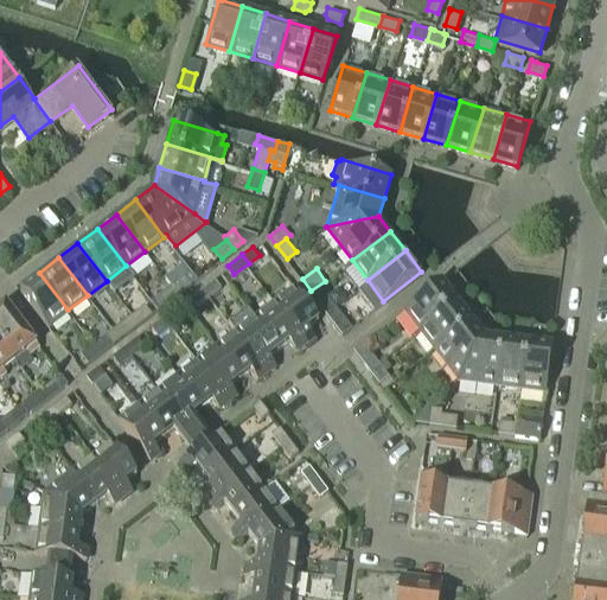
[(168,282),(177,292),(190,282),(183,272),(168,282)]
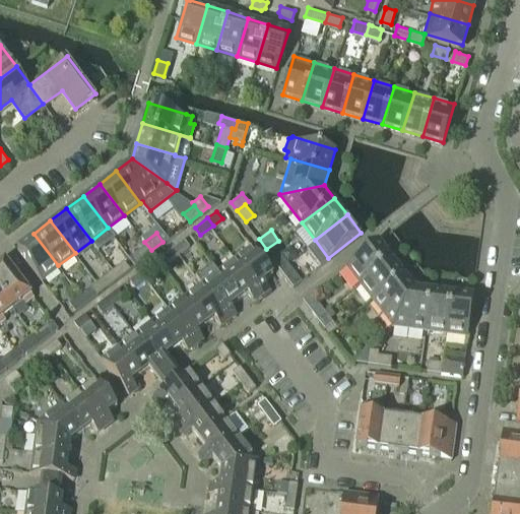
[(42,278),(58,265),(34,234),(17,246),(42,278)]
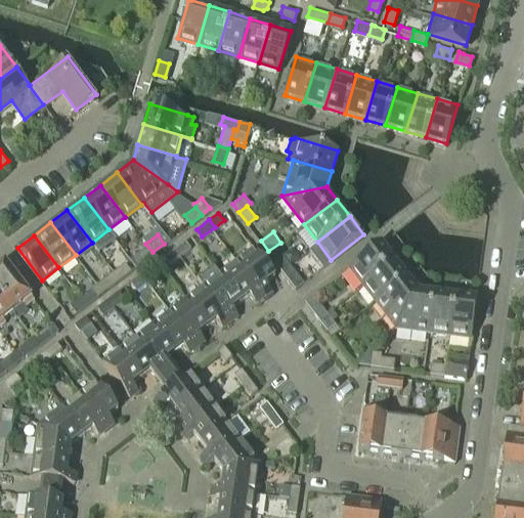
[(185,238),(174,246),(179,253),(190,245),(185,238)]
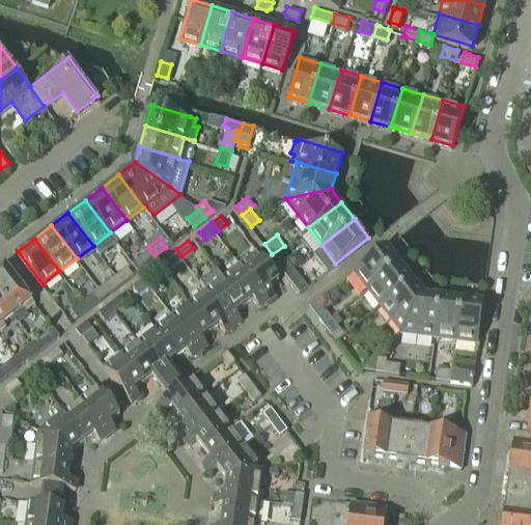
[(368,287),(401,263),(388,245),(355,270),(368,287)]
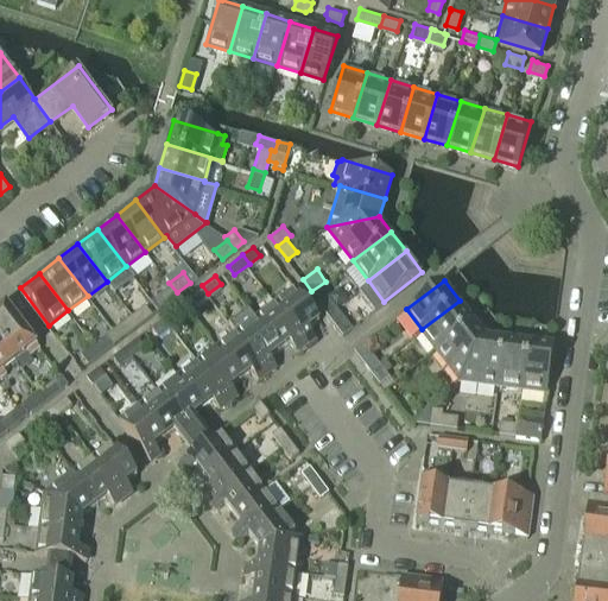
[(158,308),(177,292),(169,283),(150,297),(158,308)]
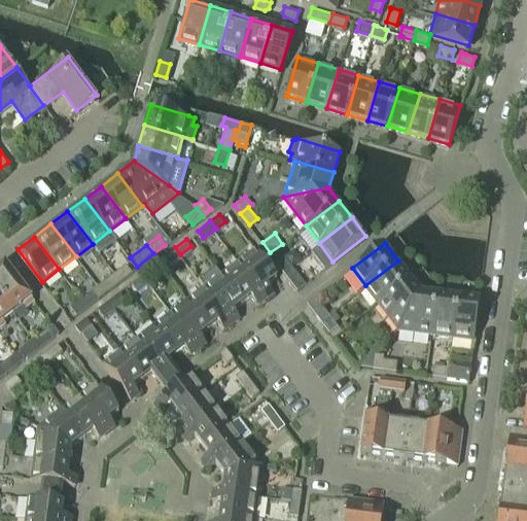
[(239,258),(266,294),(273,288),(268,281),(277,274),(256,246),(239,258)]
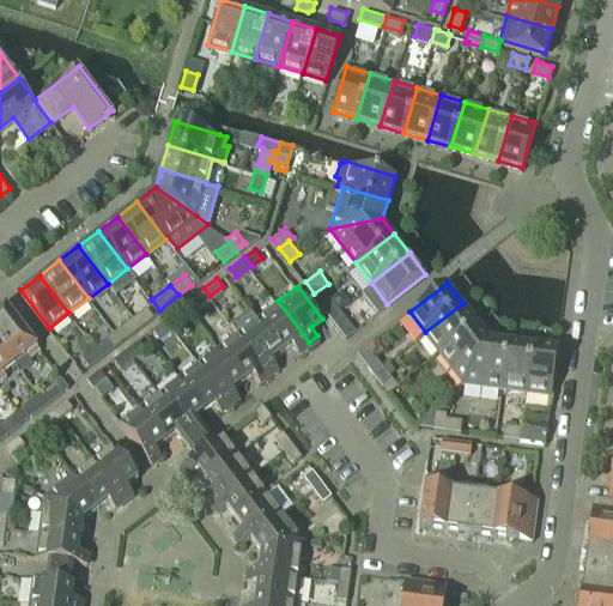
[(204,288),(190,297),(198,305),(210,296),(204,288)]
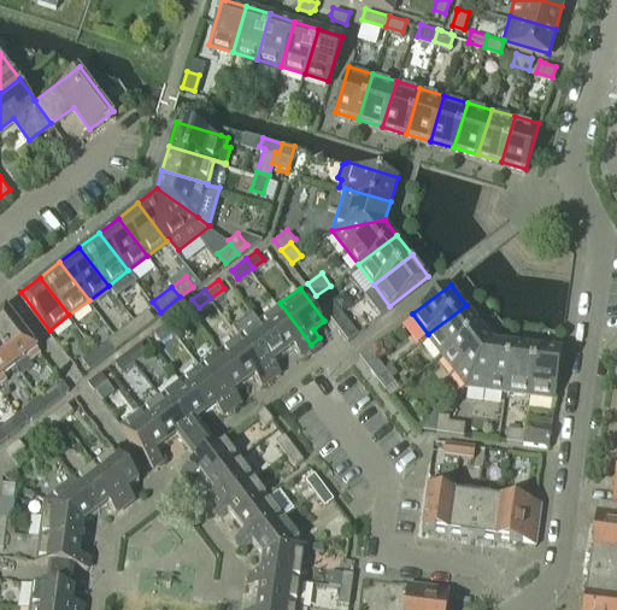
[(331,317),(341,310),(331,298),(322,305),(331,317)]
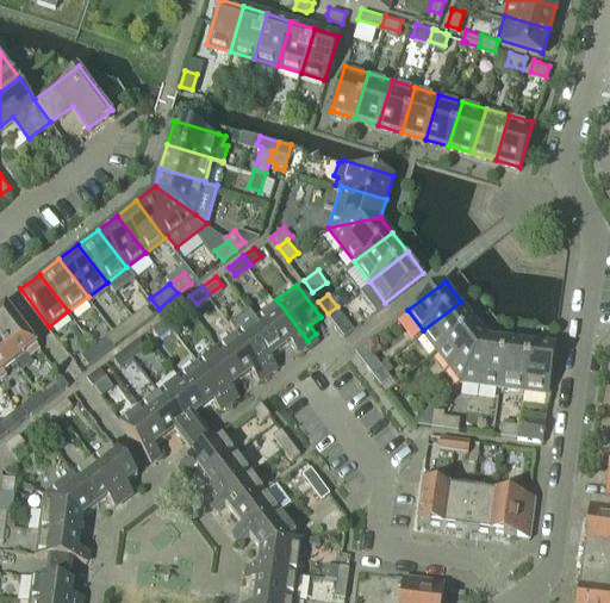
[(298,348),(307,341),(277,299),(257,315),(281,347),(292,340),(298,348)]
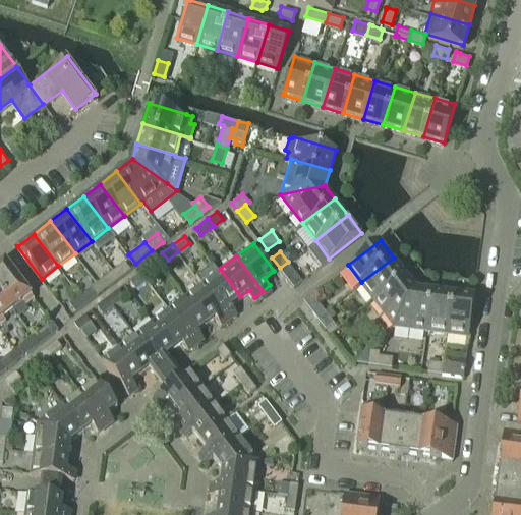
[(4,258),(0,260),(0,288),(12,305),(21,298),(24,302),(34,295),(4,258)]
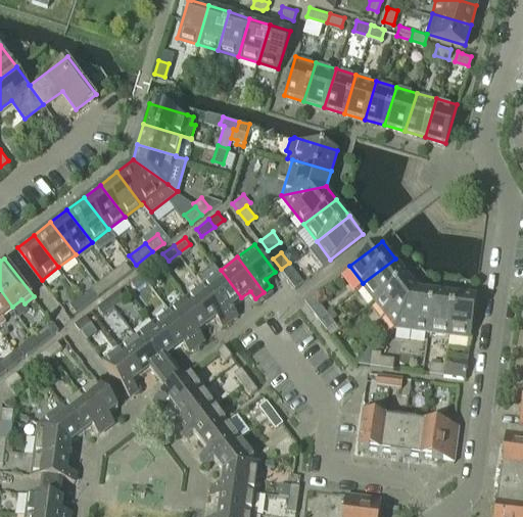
[(375,299),(408,276),(395,259),(363,283),(375,299)]
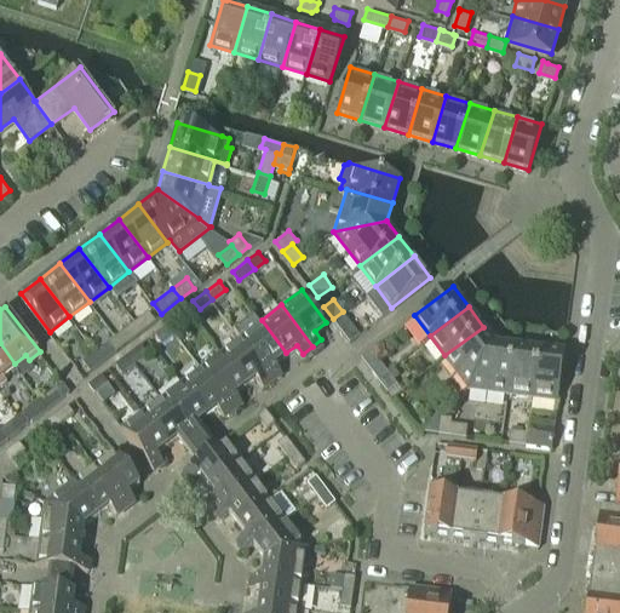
[(133,319),(141,328),(155,318),(148,308),(133,319)]
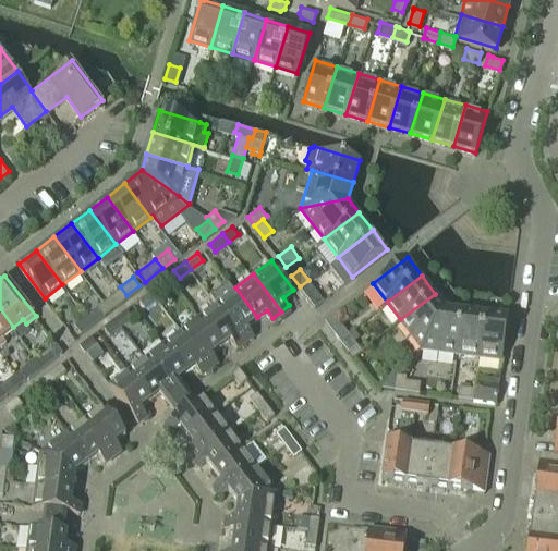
[(149,289),(156,297),(168,288),(161,280),(149,289)]
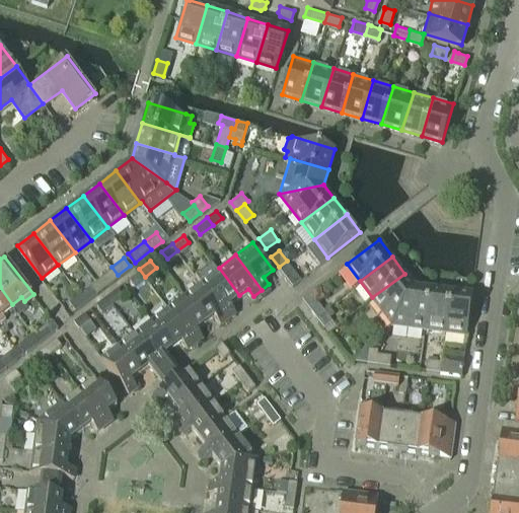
[(239,295),(219,268),(218,269),(211,261),(195,272),(202,281),(201,281),(228,315),(235,309),(230,302),(239,295)]
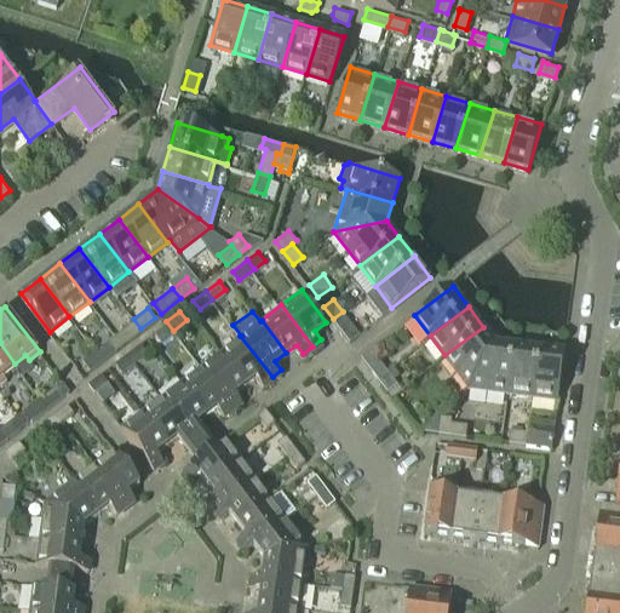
[(359,331),(349,319),(343,311),(333,319),(339,327),(349,339),(359,331)]
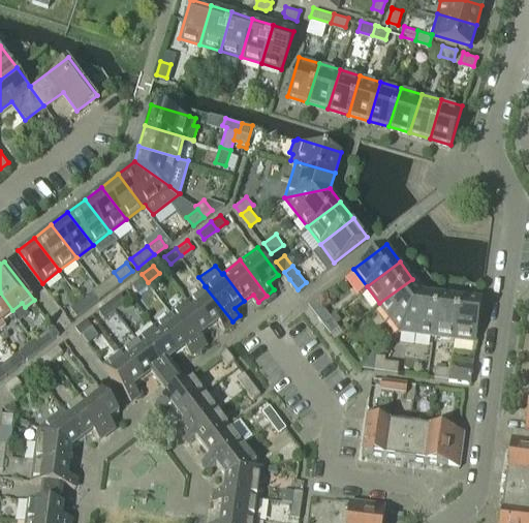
[(103,293),(120,280),(114,272),(97,284),(103,293)]
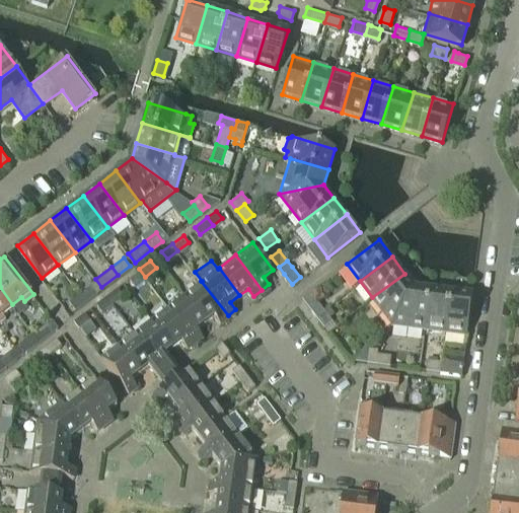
[(135,284),(145,277),(139,269),(129,277),(135,284)]
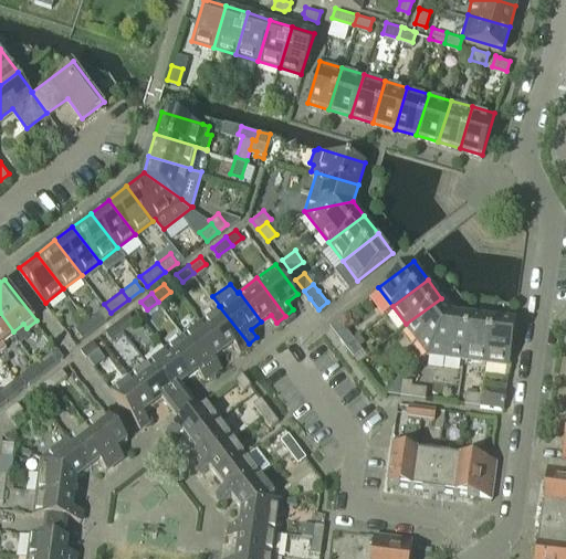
[(428,354),(451,312),(441,298),(406,324),(428,354)]
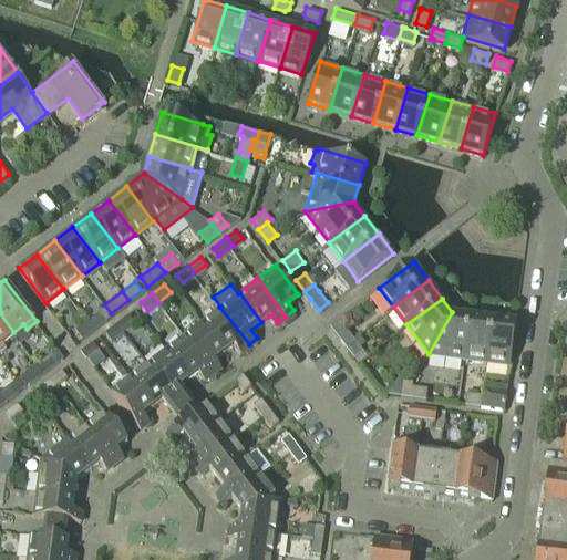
[(92,328),(111,313),(104,304),(85,319),(92,328)]
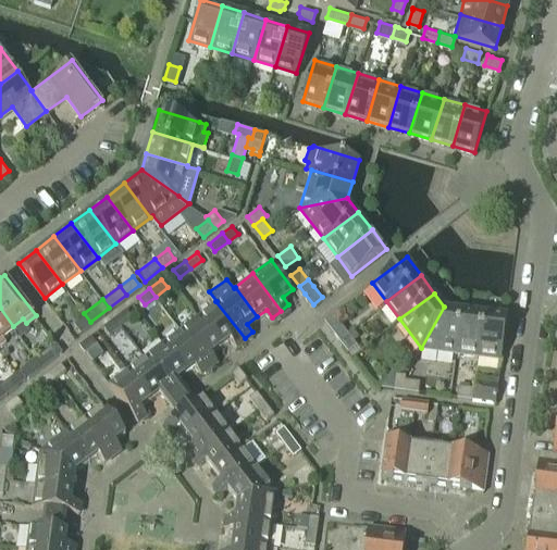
[(236,345),(245,338),(215,301),(198,314),(221,344),(231,337),(236,345)]
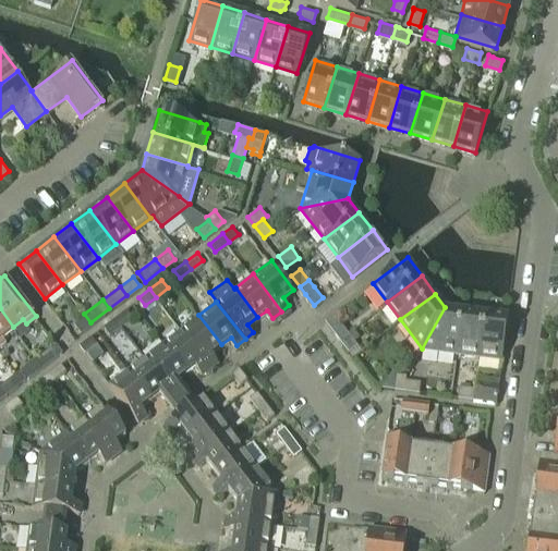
[(114,316),(120,323),(132,315),(126,306),(114,316)]
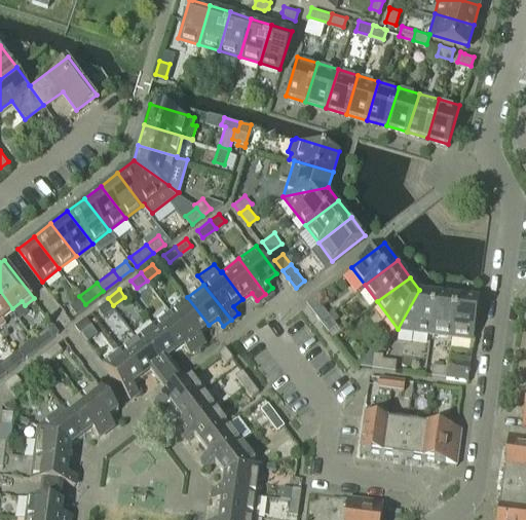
[(430,333),(436,293),(419,290),(398,329),(430,333)]
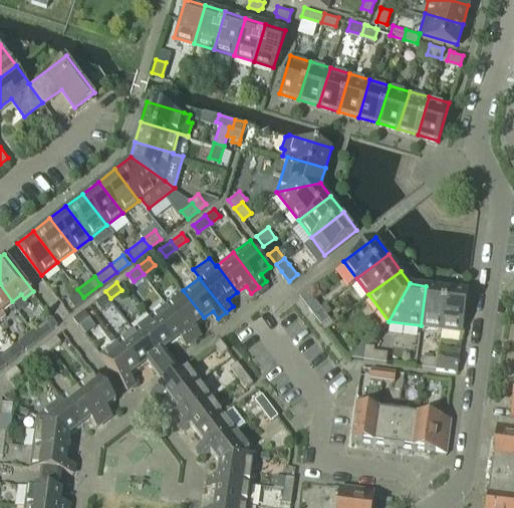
[(0,284),(0,316),(4,313),(1,309),(12,301),(0,284)]
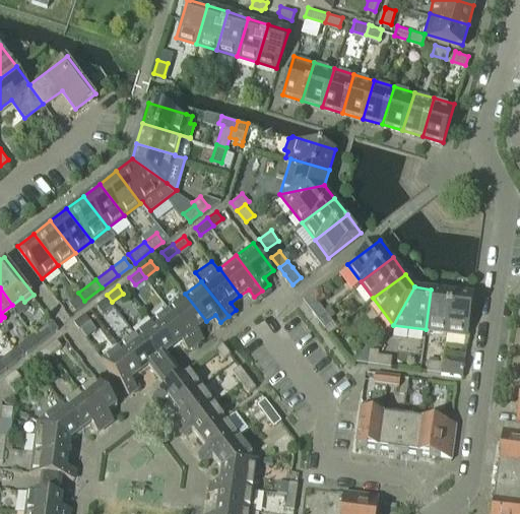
[(447,332),(452,293),(431,290),(426,329),(447,332)]
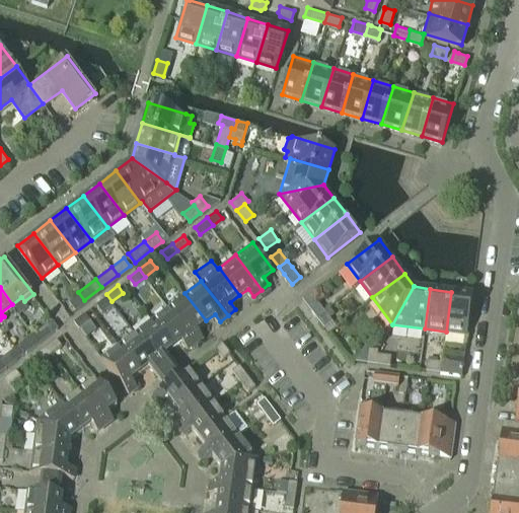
[(323,308),(316,299),(310,291),(302,297),(315,314),(323,308)]
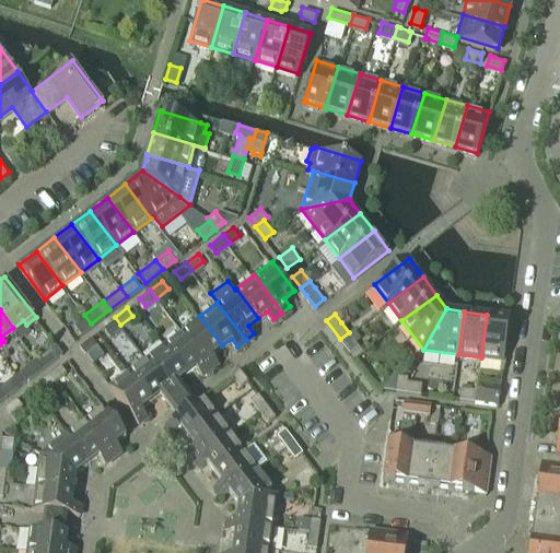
[(80,331),(91,324),(84,315),(73,322),(80,331)]
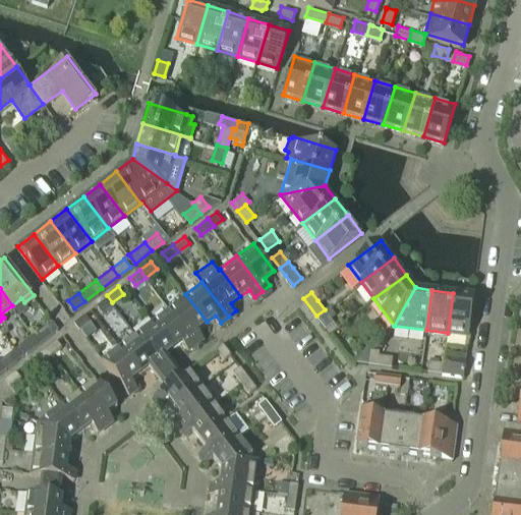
[(453,293),(448,333),(469,336),(474,295),(453,293)]
